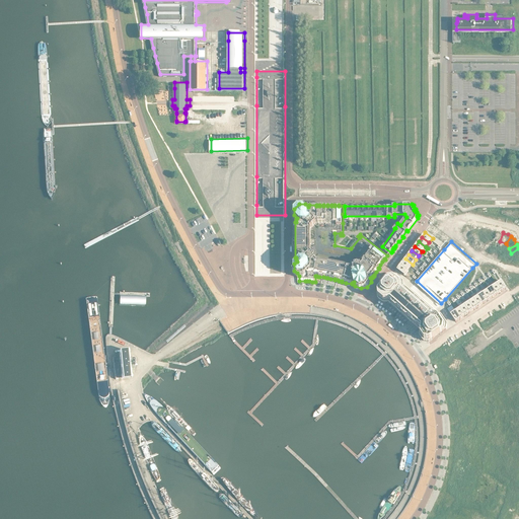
[(405,258),(401,264),(409,269),(410,269),(413,265),(405,258)]
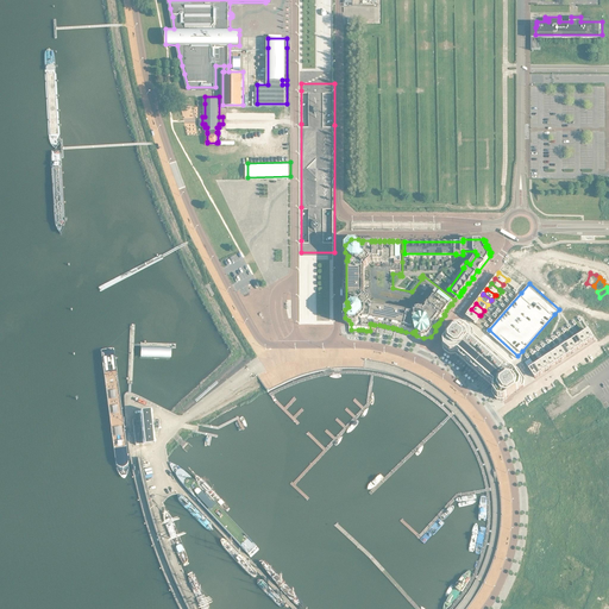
[(152,316),(148,319),(151,327),(177,314),(173,306),(161,313),(152,316)]
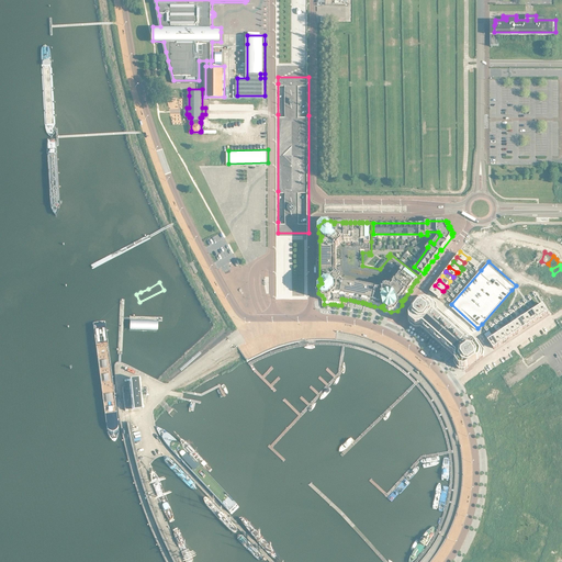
[(561,290),(546,301),(551,308),(561,301),(561,282),(559,284),(561,290)]
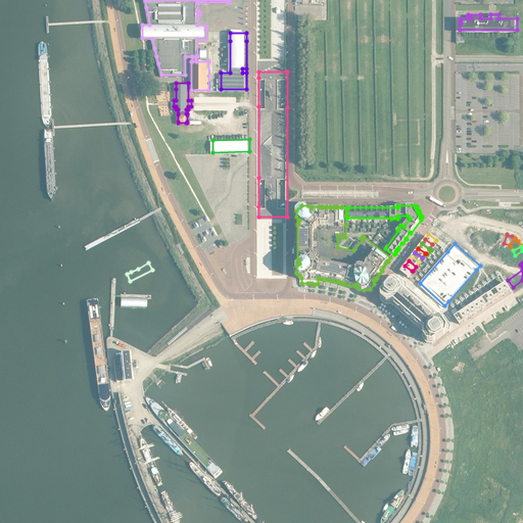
[(405,266),(401,270),(410,276),(414,272),(413,271),(412,271),(405,266)]
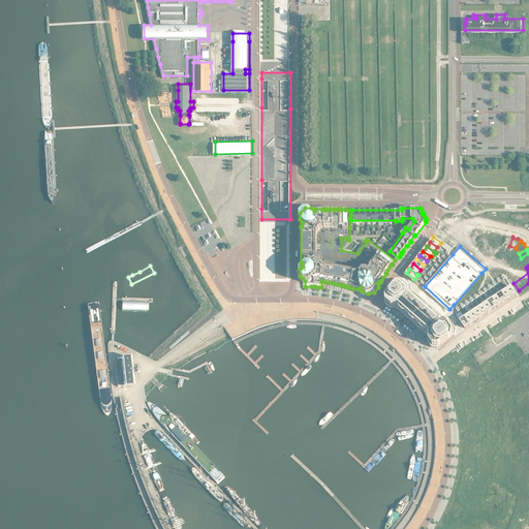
[(385,297),(385,298),(386,302),(386,303),(387,303),(391,306),(392,307),(393,307),(397,306),(398,307),(429,334),(429,335),(430,336),(429,339),(429,340),(432,344),(432,345),(433,345),(437,346),(438,346),(443,343),(453,337),(456,335),(456,334),(457,334),(457,330),(457,329),(457,328),(452,320),(452,319),(450,319),(448,319),(447,319),(447,318),(446,318),(423,298),(417,292),(416,291),(415,291),(415,290),(414,290),(414,289),(413,289),(413,288),(412,287),(412,285),(412,284),(411,284),(407,281),(407,280),(406,280),(405,279),(404,279),(400,280),(399,280),(395,286),(390,292),(386,297),(385,297)]
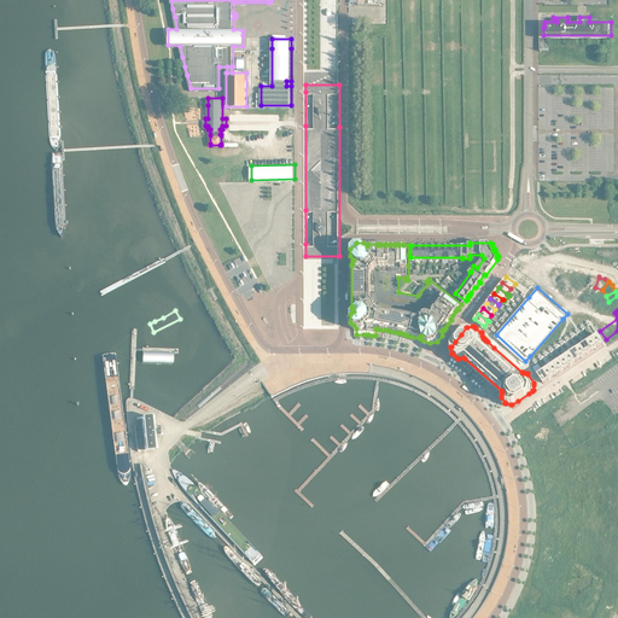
[(599,332),(593,336),(599,345),(605,342),(599,332)]
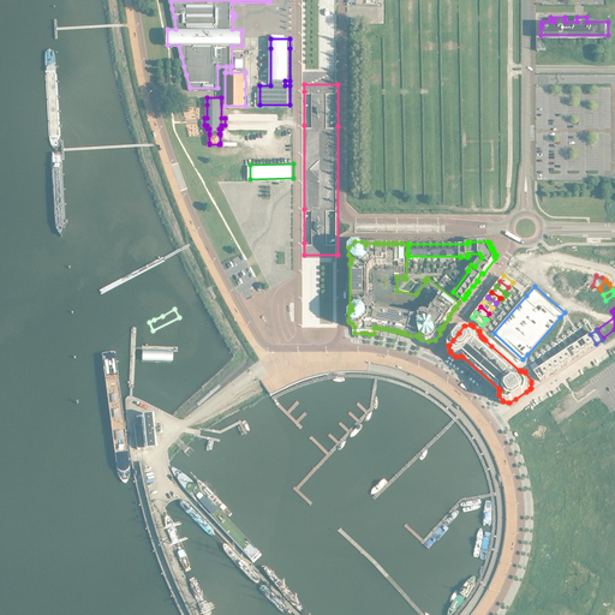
[(585,336),(584,338),(591,347),(596,344),(590,334),(585,338),(585,336)]
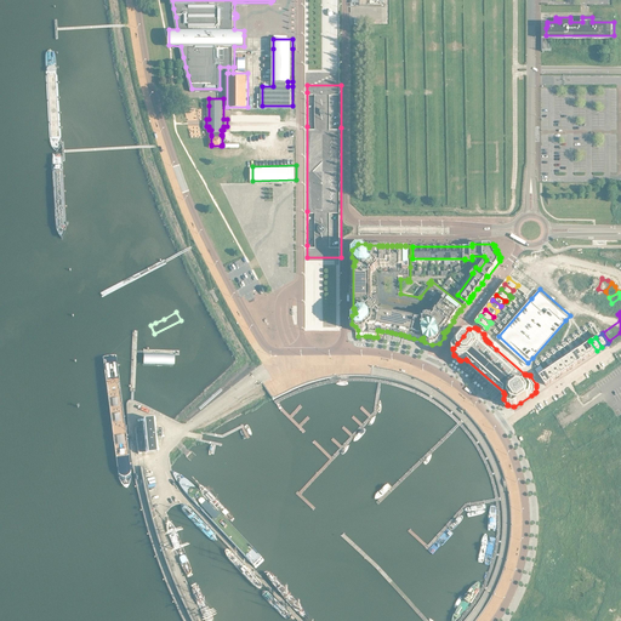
[(590,341),(585,345),(591,353),(597,351),(590,341)]
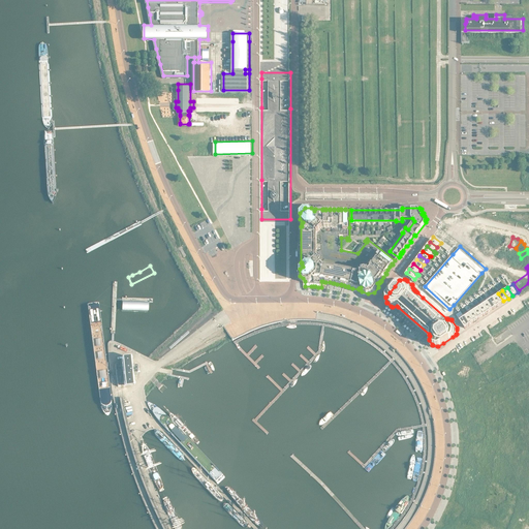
[(493,296),(493,297),(499,304),(503,301),(498,293),(493,296)]
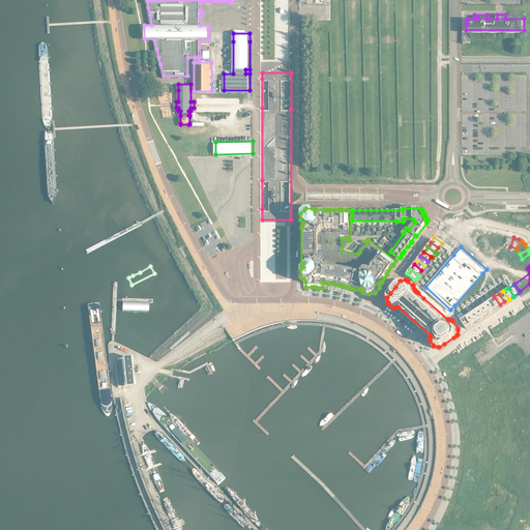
[(493,295),(489,298),(489,299),(495,307),(500,304),(494,297),(494,296),(493,295)]
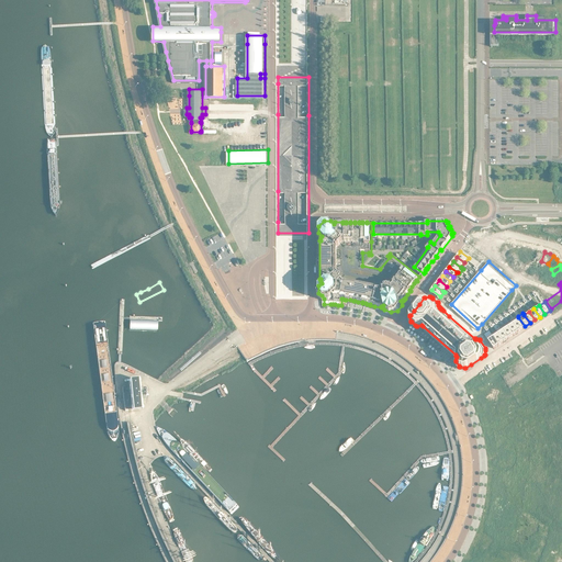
[(518,317),(514,321),(514,322),(515,322),(519,329),(525,326),(518,317)]
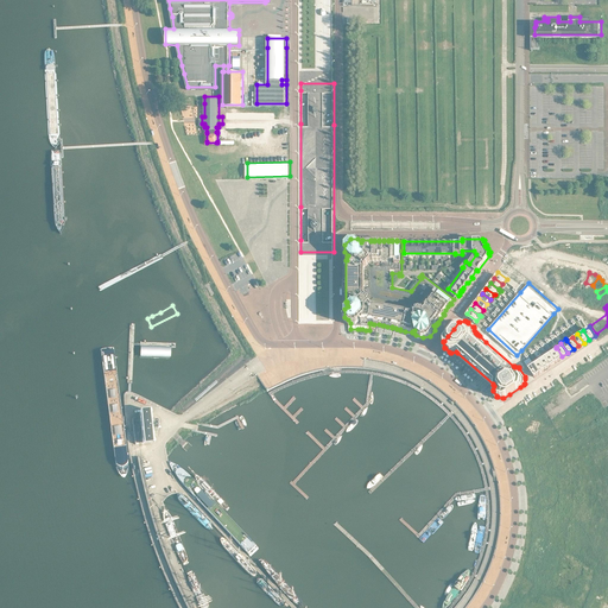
[(551,352),(557,360),(562,356),(557,348),(556,348),(551,352)]
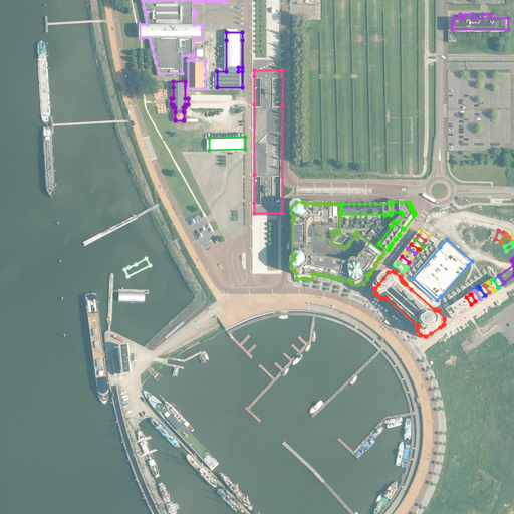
[(466,296),(461,299),(461,300),(462,300),(466,307),(471,304),(466,297),(466,296)]
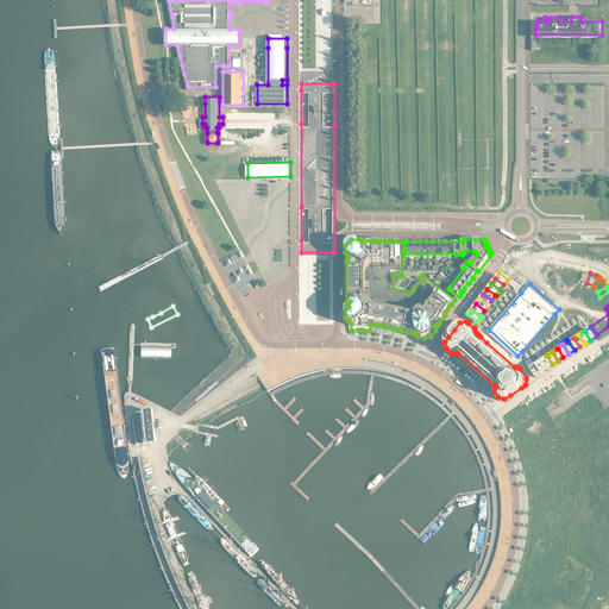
[(546,356),(541,359),(547,368),(552,364),(547,356),(546,356)]
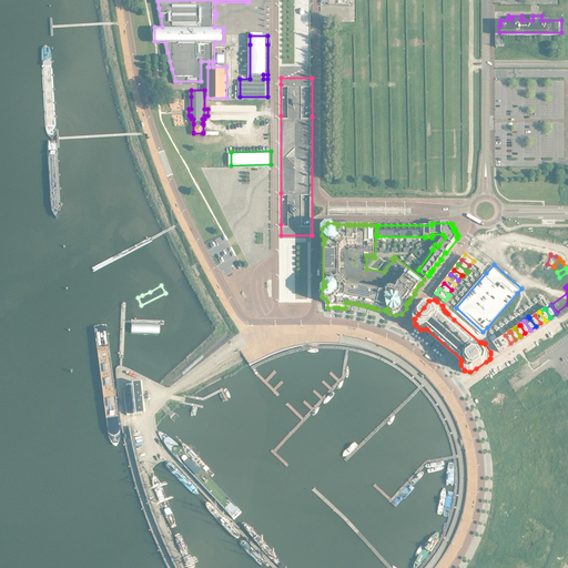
[(500,338),(505,346),(510,343),(505,335),(500,338)]
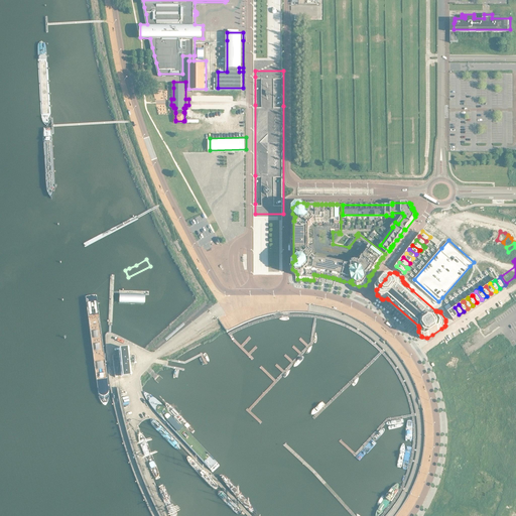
[(453,305),(447,308),(455,318),(459,314),(455,307),(453,305)]
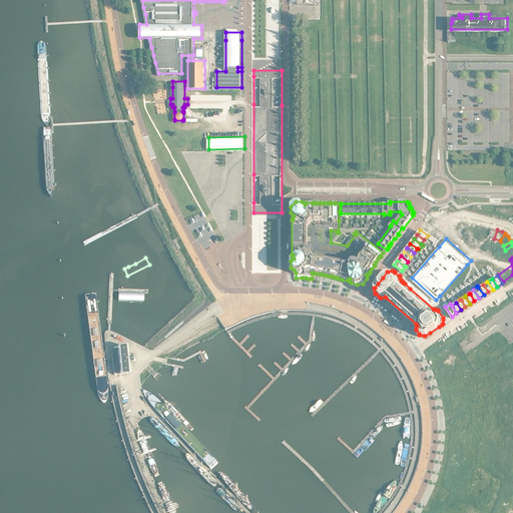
[(119,347),(122,373),(132,372),(130,359),(131,359),(131,362),(134,362),(134,355),(131,355),(131,357),(130,357),(129,346),(119,347)]
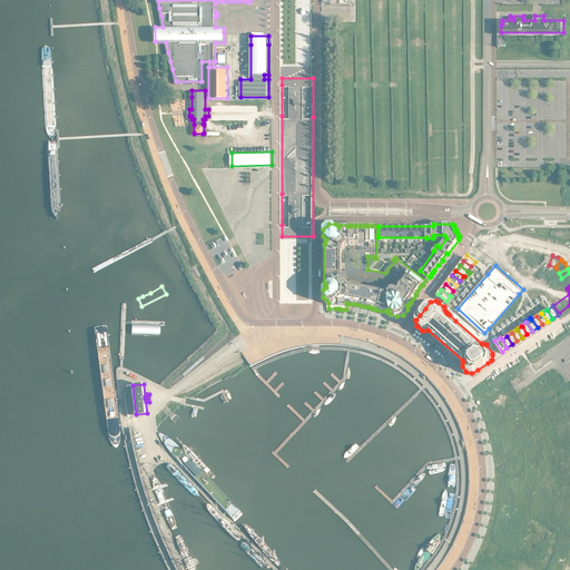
[(297,569),(267,529),(243,551),(256,567),(259,569),(297,569)]
